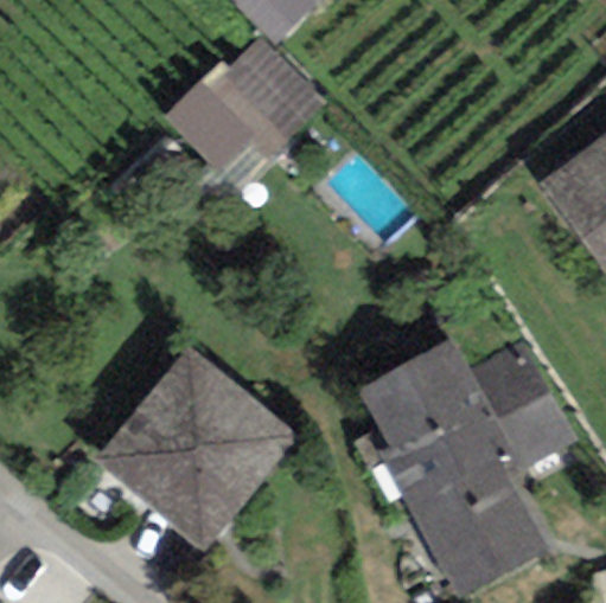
[(317,1),(316,0),(235,0),(275,40),(317,1)]
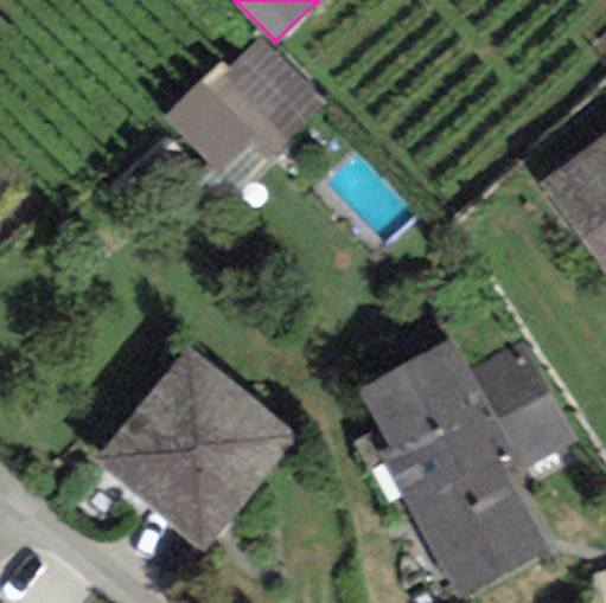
[(272,156),(329,97),(261,33),(230,65),(221,56),(164,115),(221,171),(252,138),(272,156)]
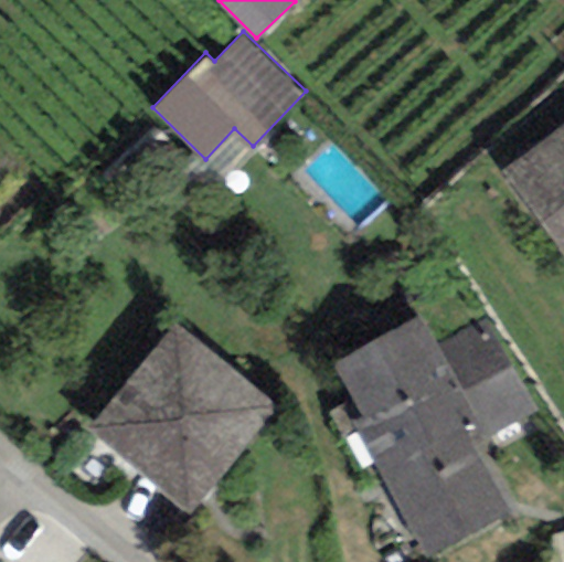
[(563,126),(506,169),(563,247),(563,126)]
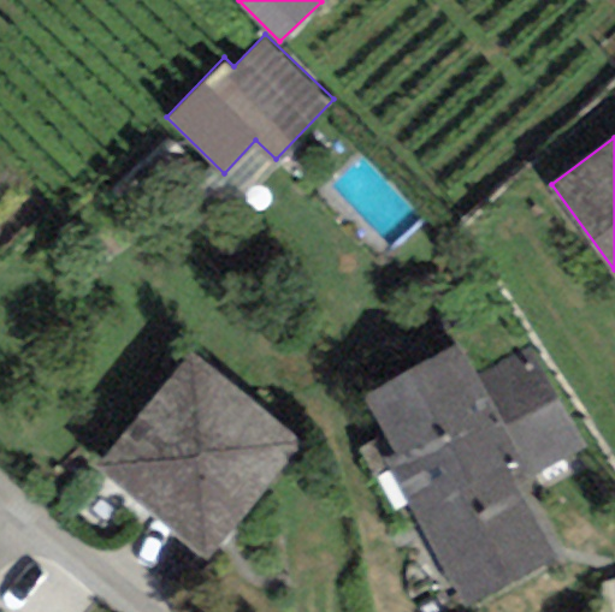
[(466,610),(559,558),(515,481),(584,444),(531,348),(475,378),(457,345),(365,396),(396,451),(382,459),(466,610)]
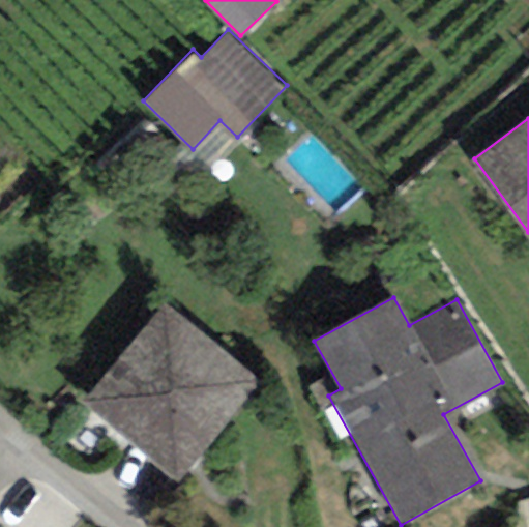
[(261,379),(165,303),(86,397),(177,480),(261,379)]
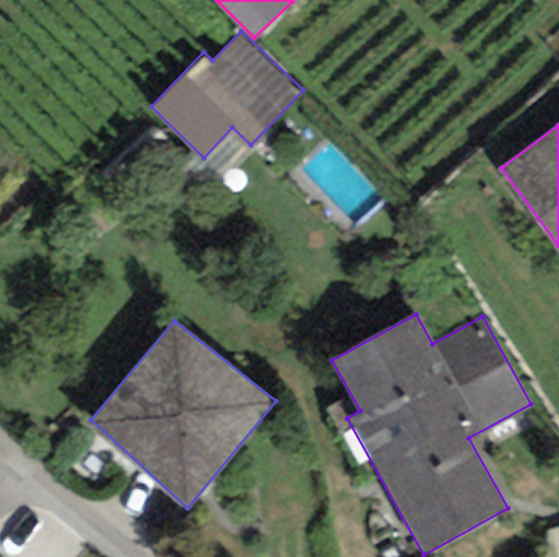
[(0,517),(12,503),(0,492),(0,517)]
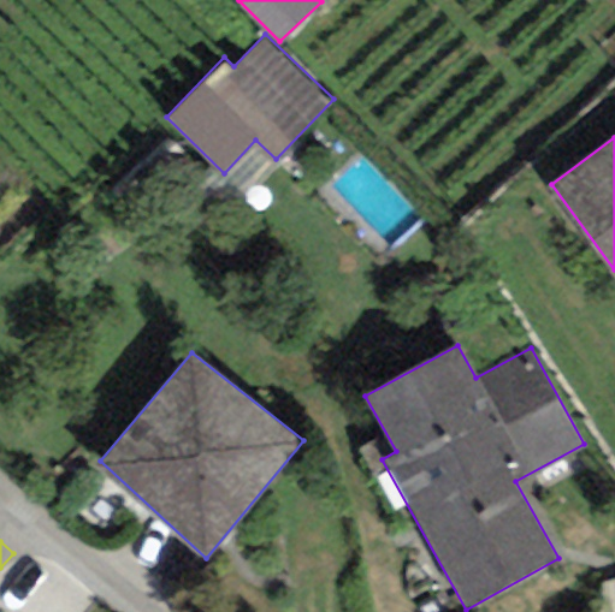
All buildings are outlined.
